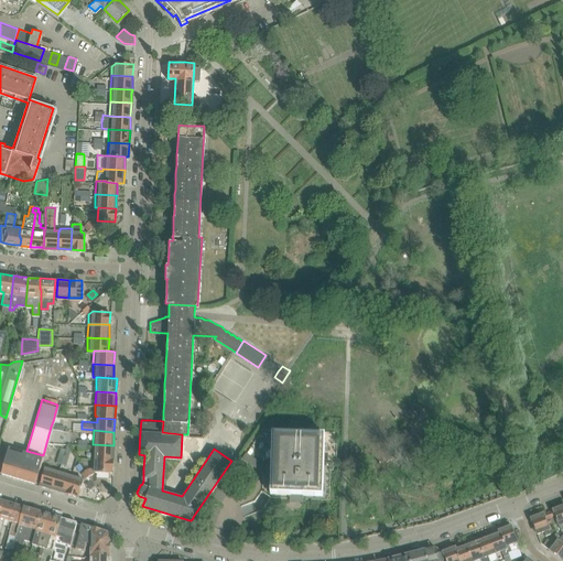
[(300,493),(302,493),(314,494),(322,494),(324,432),(316,432),(304,432),(303,435),(291,435),(291,431),(279,431),(271,431),(269,492),(290,493),(293,493),(293,496),(296,496),(299,496),(300,493)]
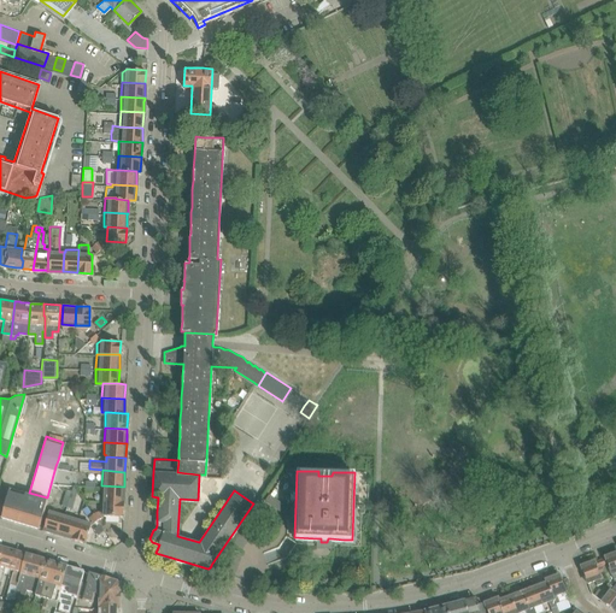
[(70,488),(65,505),(71,506),(76,489),(71,483),(70,488)]
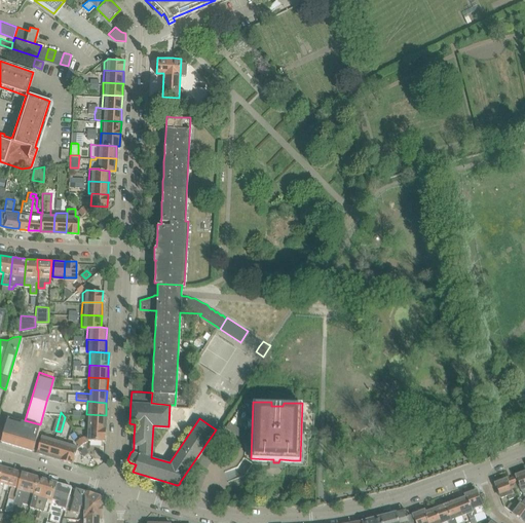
[(86,414),(86,425),(105,426),(105,421),(106,415),(86,414)]
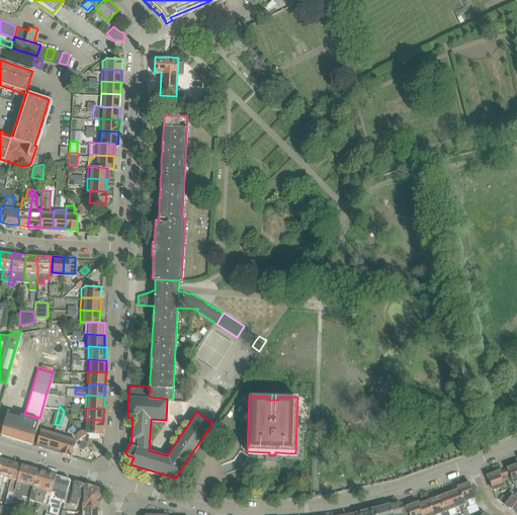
[(4,420),(0,433),(31,443),(35,430),(39,418),(24,414),(7,409),(4,420)]
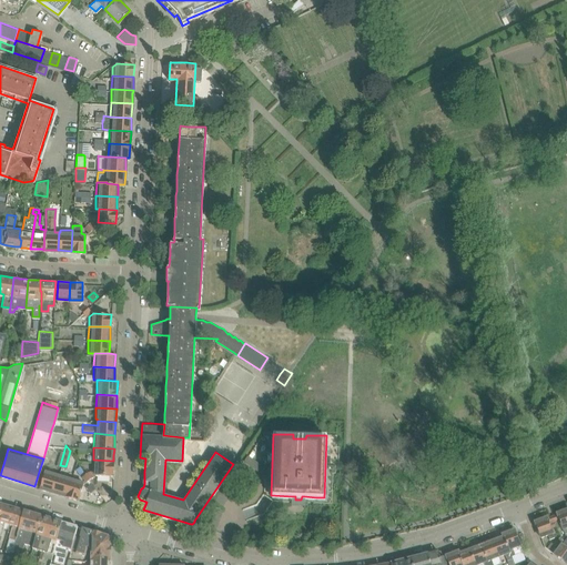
[(60,449),(56,464),(60,465),(64,450),(60,449)]
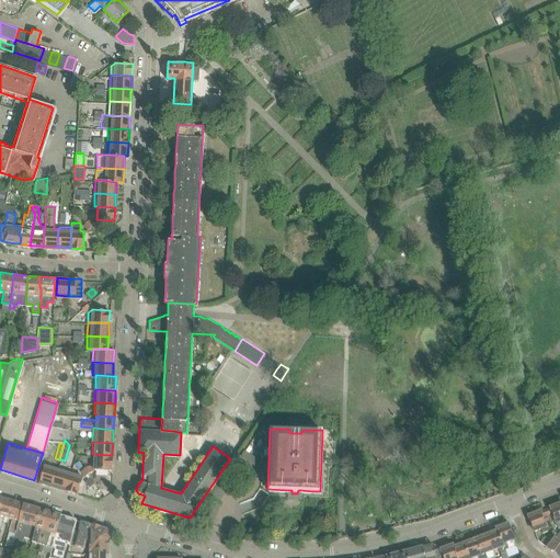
[(261,460),(243,448),(240,454),(258,465),(261,460)]
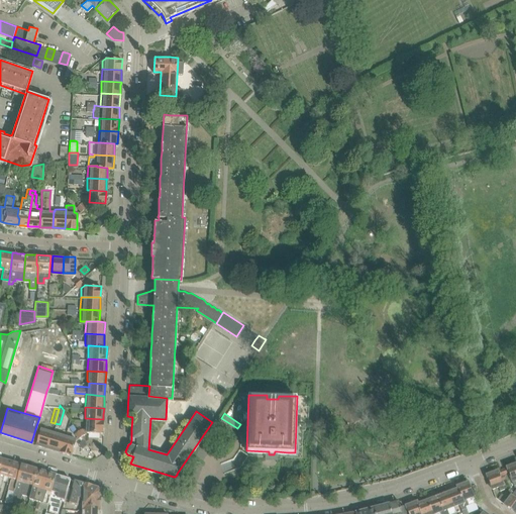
[(85,418),(84,427),(87,430),(102,431),(103,420),(103,419),(85,418)]
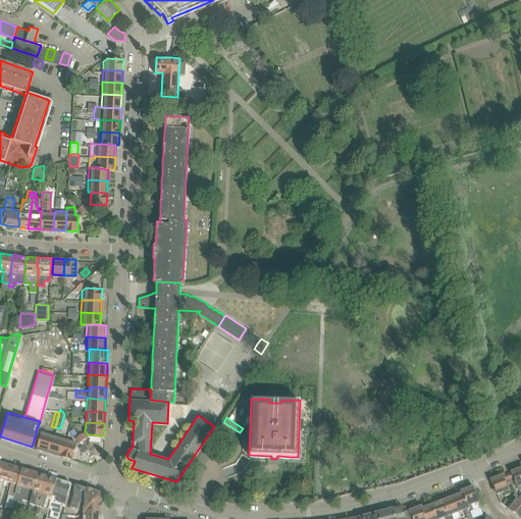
[(42,429),(37,448),(48,451),(54,432),(53,432),(42,429)]
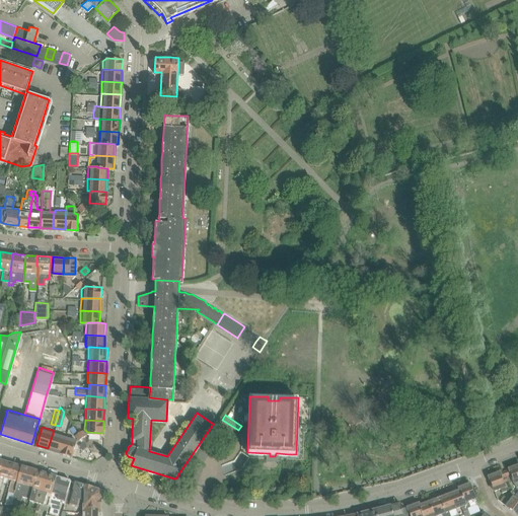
[(54,430),(48,448),(49,449),(60,452),(65,433),(55,430),(54,430)]
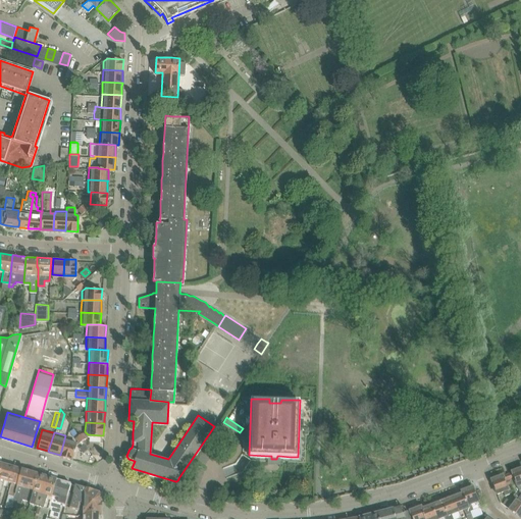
[(65,435),(60,455),(71,458),(75,444),(72,437),(65,435)]
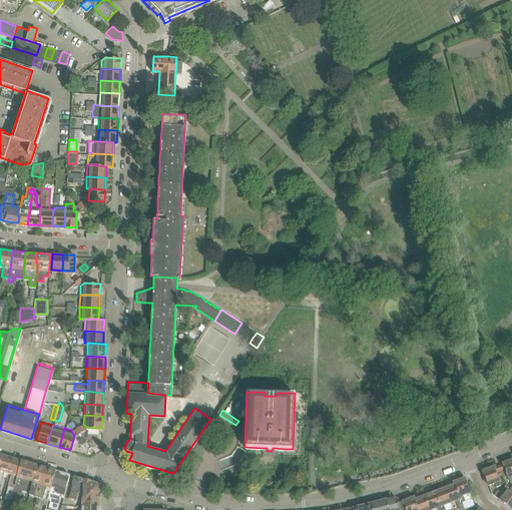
[(82,434),(77,438),(80,443),(86,439),(82,434)]
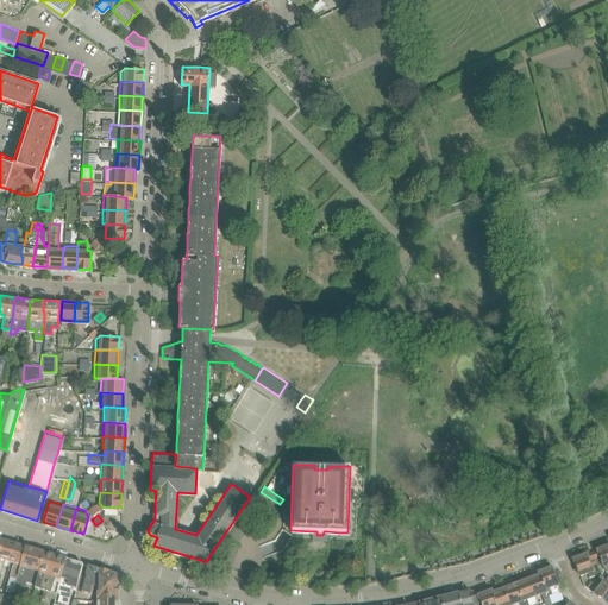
[(0,574),(5,558),(10,559),(14,542),(2,539),(0,547),(0,574)]
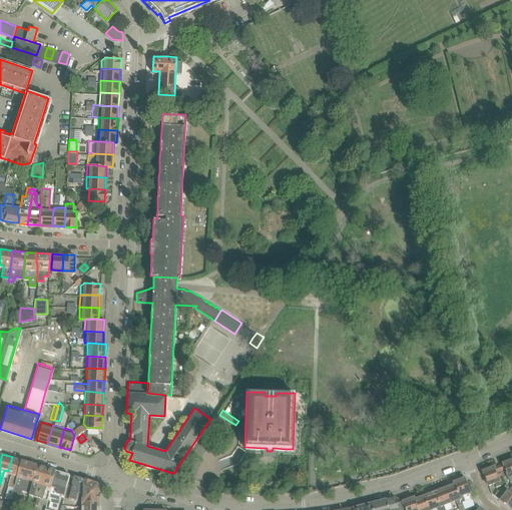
[(12,495),(13,489),(21,459),(12,457),(8,471),(2,491),(7,492),(7,496),(11,496),(12,495)]
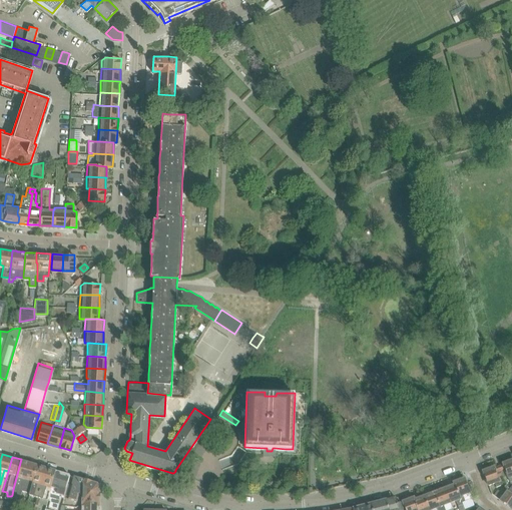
[(511,457),(500,462),(499,463),(500,469),(505,467),(509,479),(511,478),(511,457)]
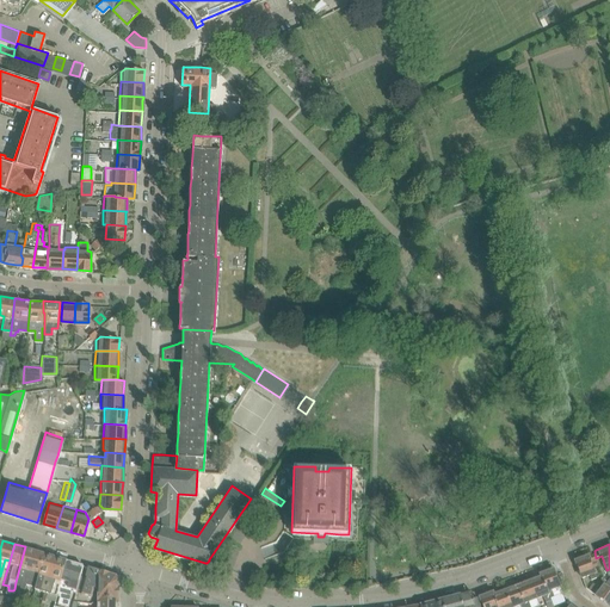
[(16,582),(14,589),(22,590),(25,581),(35,584),(44,552),(25,546),(16,582)]
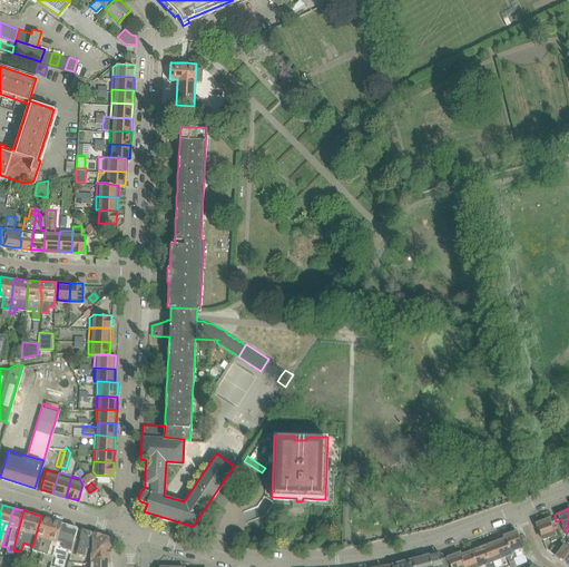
[(549,535),(550,539),(556,537),(550,524),(556,521),(555,515),(551,516),(536,521),(542,537),(549,535)]
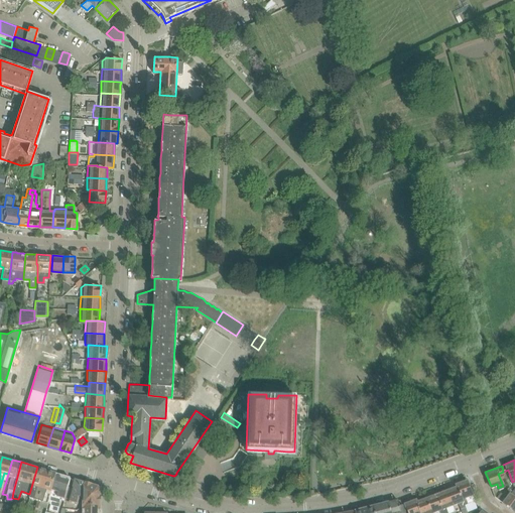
[(46,501),(50,488),(54,472),(51,471),(37,467),(29,494),(28,496),(46,501)]
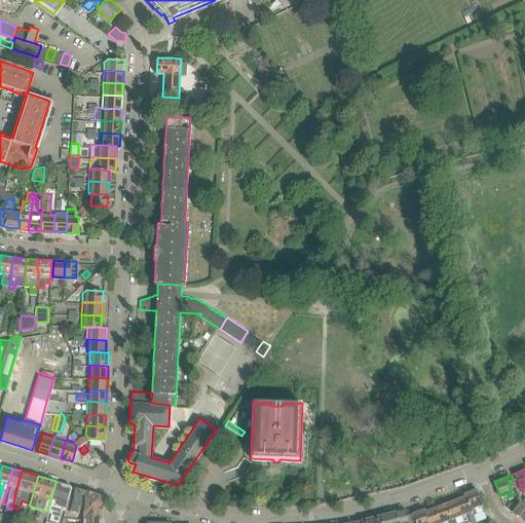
[(71,486),(55,481),(51,497),(54,498),(49,518),(58,520),(62,506),(65,506),(71,486)]
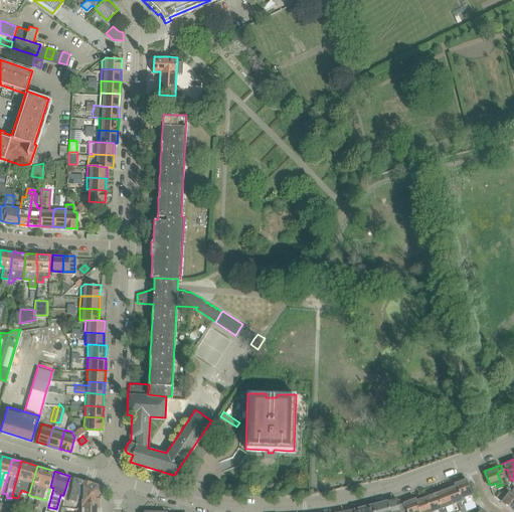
[(81,493),(81,502),(100,502),(100,488),(100,487),(99,487),(98,487),(98,486),(97,485),(98,485),(98,484),(97,484),(97,483),(86,480),(74,477),(67,499),(76,501),(78,492),(81,493)]
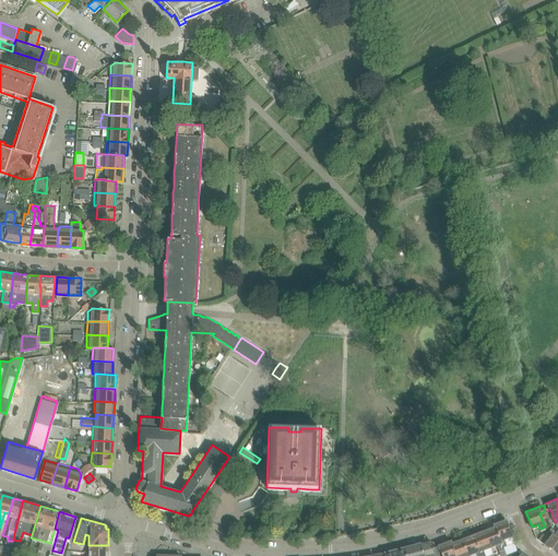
[(495,525),(502,545),(513,541),(505,519),(494,523),(495,527),(495,525)]
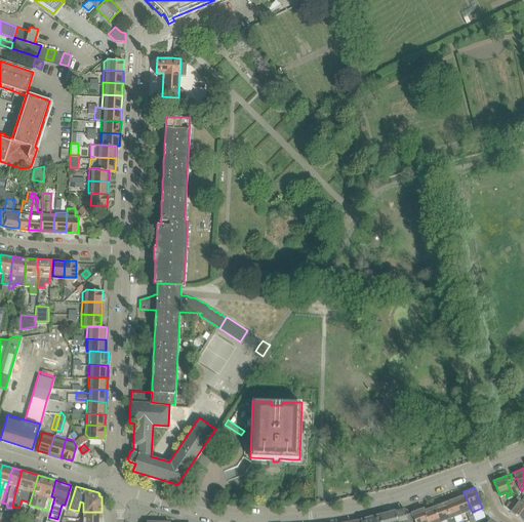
[(453,498),(459,512),(466,510),(468,516),(470,521),(475,521),(472,512),(465,493),(465,494),(453,498)]
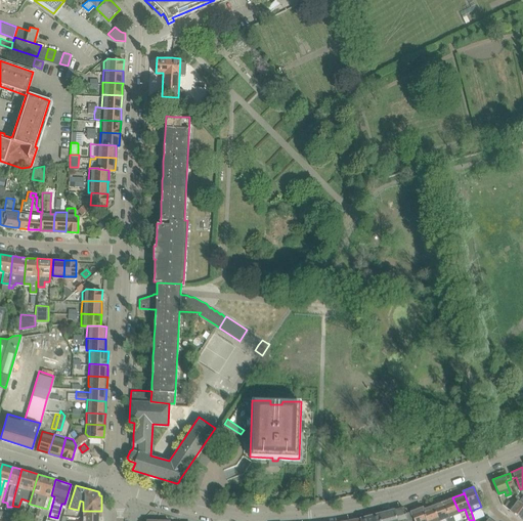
[(517,501),(513,498),(511,501),(507,507),(522,518),(522,516),(522,505),(522,503),(522,492),(522,493),(517,501)]
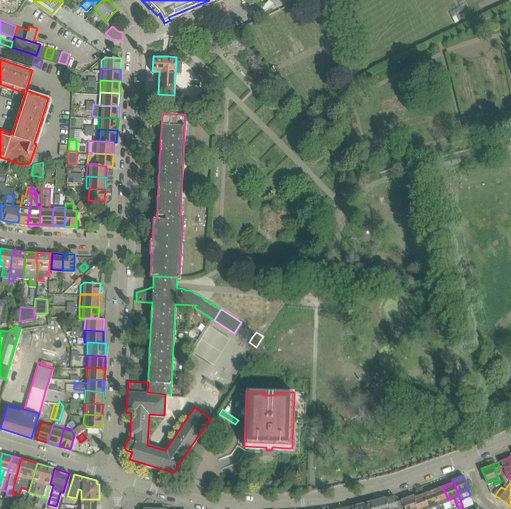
[(450,505),(448,499),(442,486),(433,489),(440,508),(444,508),(450,505)]
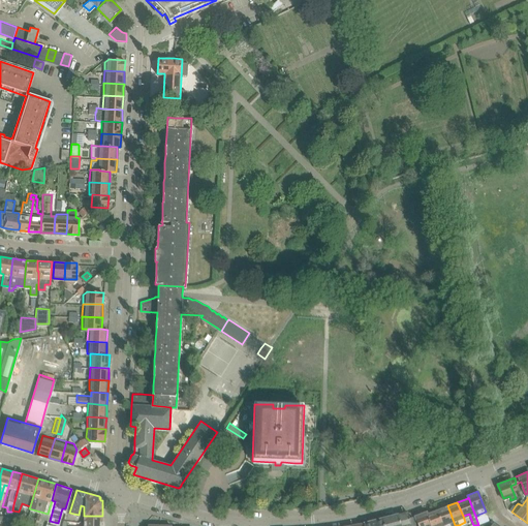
[(455,525),(447,505),(437,509),(442,524),(442,525),(455,525)]
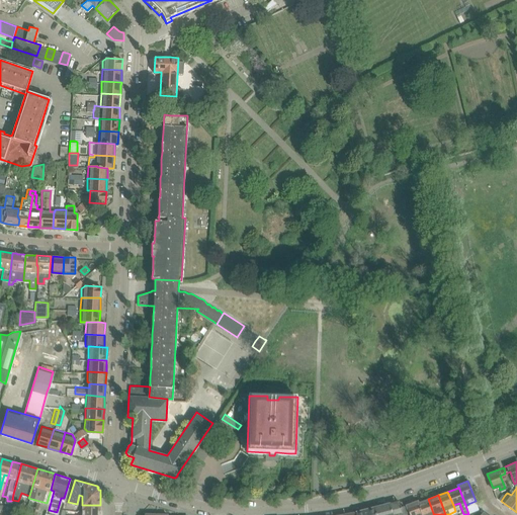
[(406,505),(404,499),(399,500),(390,502),(392,514),(404,514),(408,514),(406,505)]
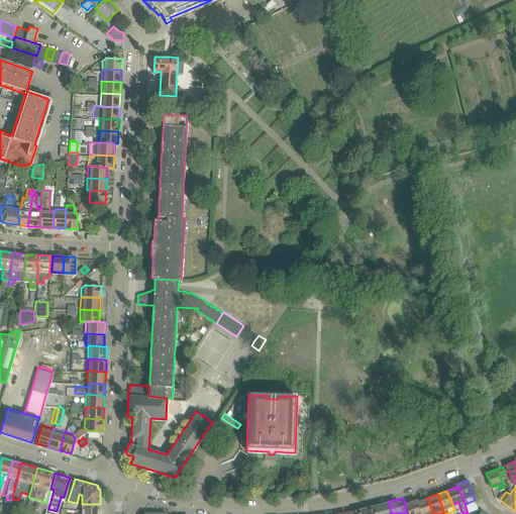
[(425,513),(432,512),(427,498),(417,502),(416,502),(420,513),(425,513)]
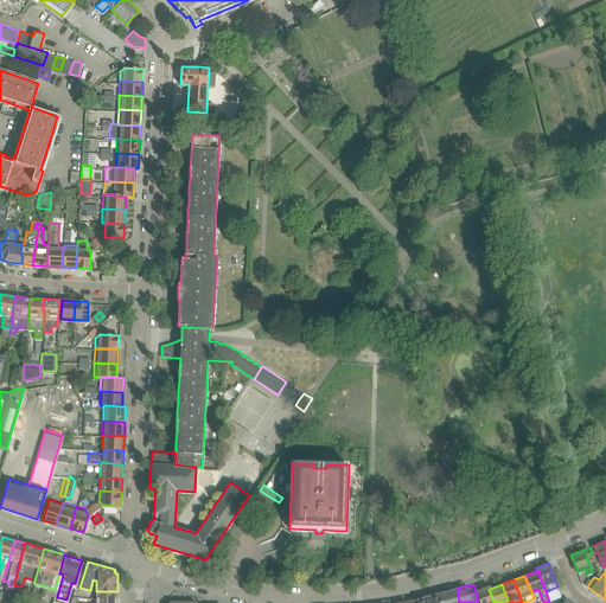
[(493,602),(489,589),(490,589),(489,587),(476,591),(478,602),(479,602),(493,602)]
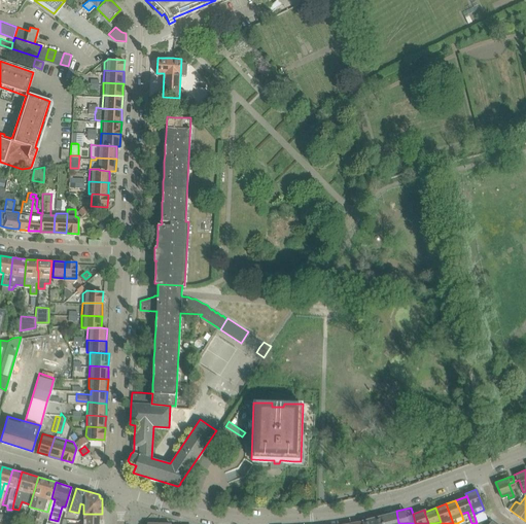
[(398,523),(396,511),(381,515),(382,523),(398,523)]
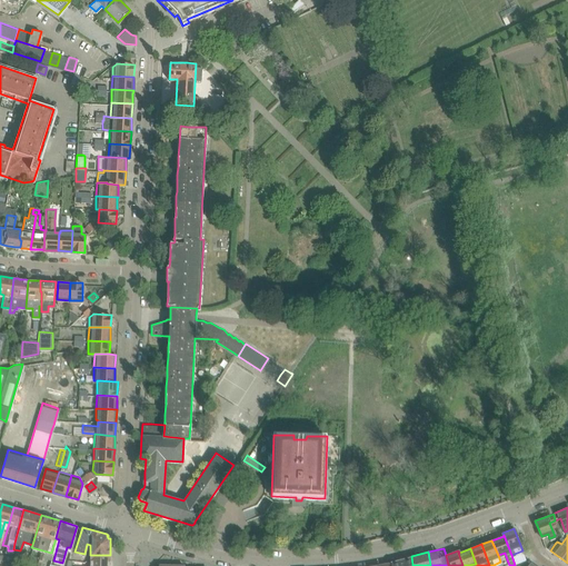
[(68,557),(65,565),(109,565),(109,563),(110,555),(90,555),(90,565),(88,565),(88,564),(71,564),(71,557),(68,557)]
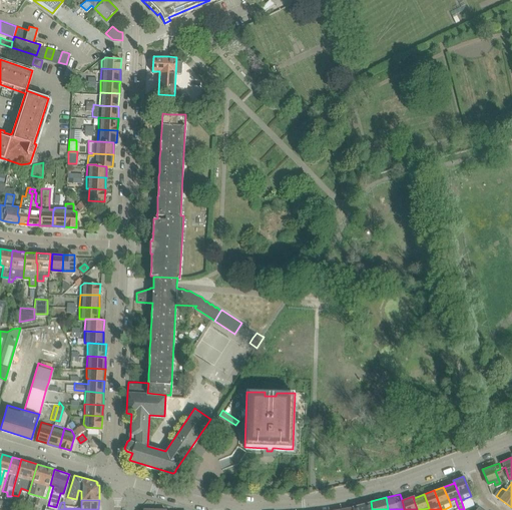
[(372,509),(371,501),(361,504),(353,506),(353,509),(372,509)]
